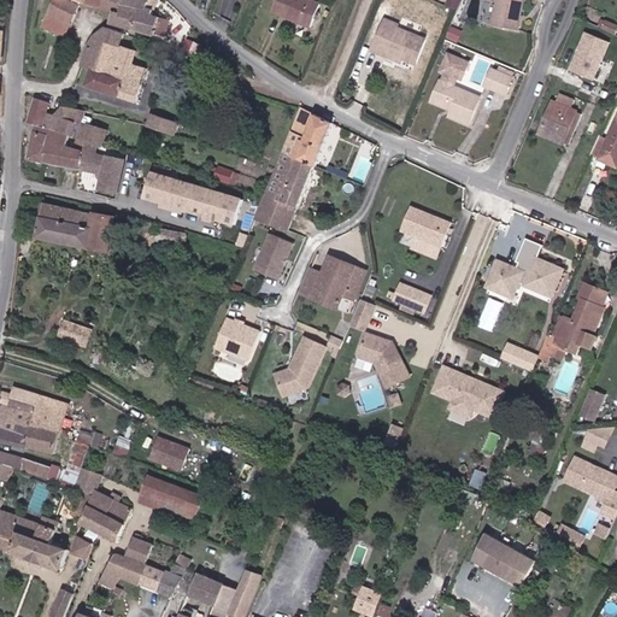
[(65,37),(81,6),(69,0),(54,0),(42,27),(65,37)]
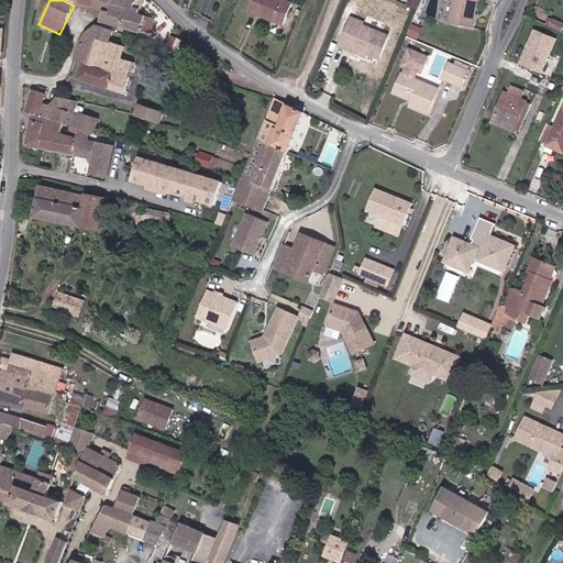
[(103,9),(106,10),(111,12),(113,3),(111,3),(111,0),(96,0),(95,7),(103,9)]
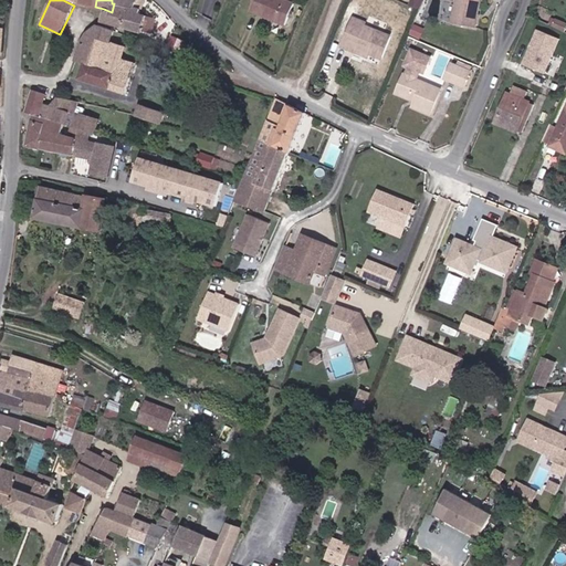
[(284,0),(254,0),(251,10),(284,24),(293,3),(284,0)]
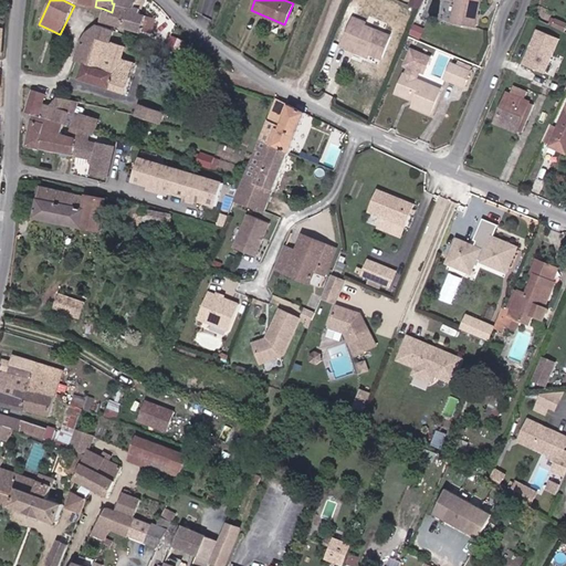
[(411,0),(409,6),(419,10),(423,0),(411,0)]
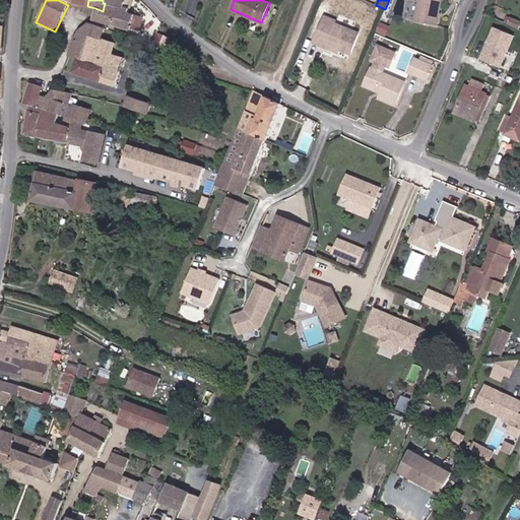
[(441,0),(418,0),(415,21),(437,25),(441,0)]
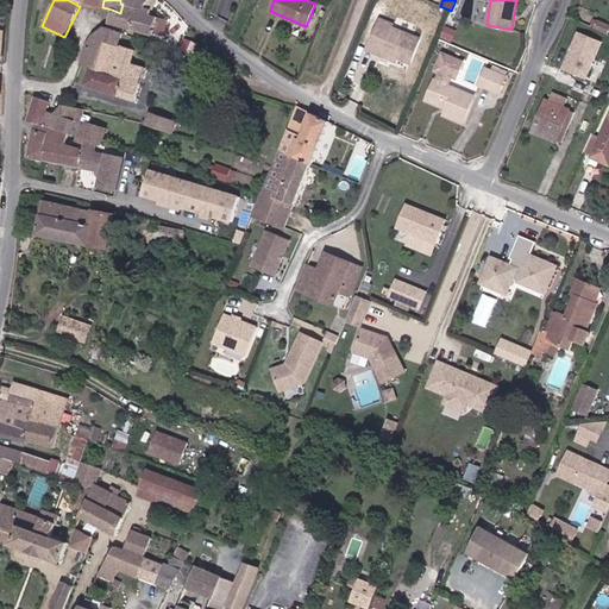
[(110,22),(132,29),(138,7),(123,4),(120,13),(114,11),(110,22)]
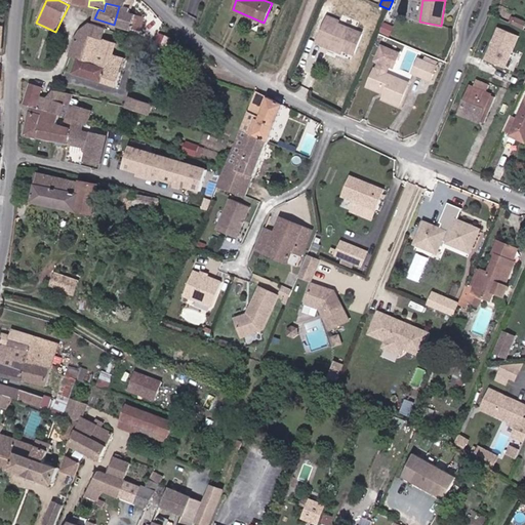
[(119,6),(114,25),(131,30),(132,29),(140,31),(144,18),(135,16),(135,13),(130,12),(131,9),(124,7),(119,6)]
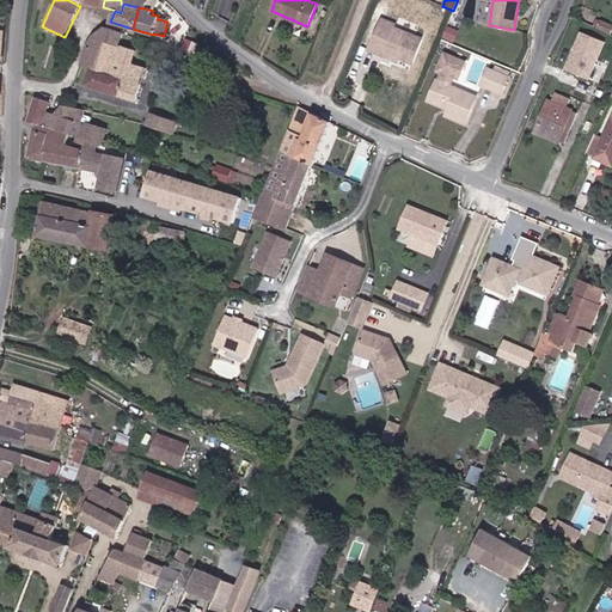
[(386,17),(381,28),(393,34),(396,28),(398,23),(386,17)]
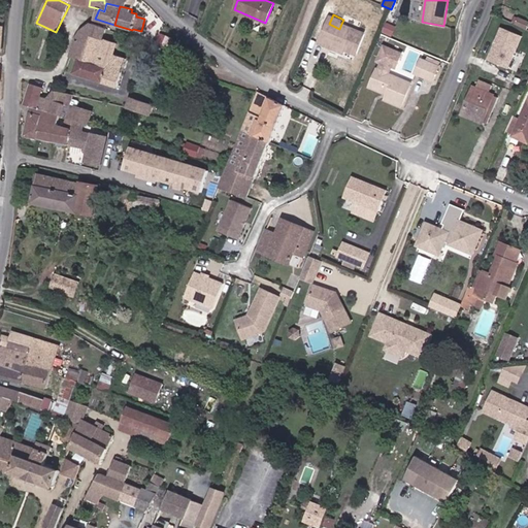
[(74,73),(119,87),(127,59),(114,55),(117,44),(104,39),(107,29),(92,23),(81,30),(75,39),(70,57),(78,59),(74,73)]
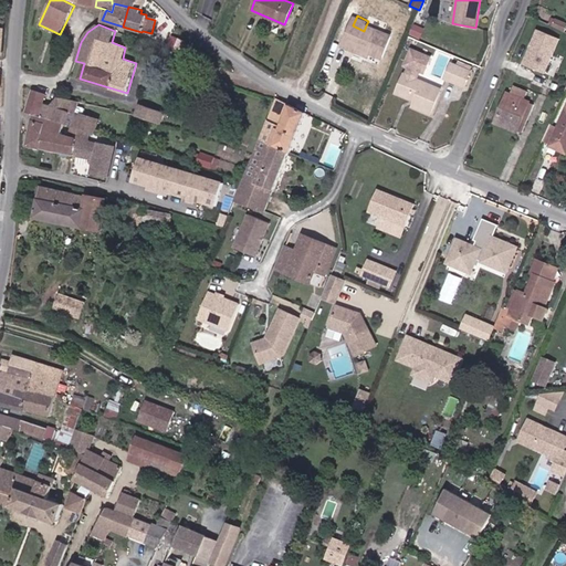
[(416,24),(411,34),(419,38),(423,28),(416,24)]
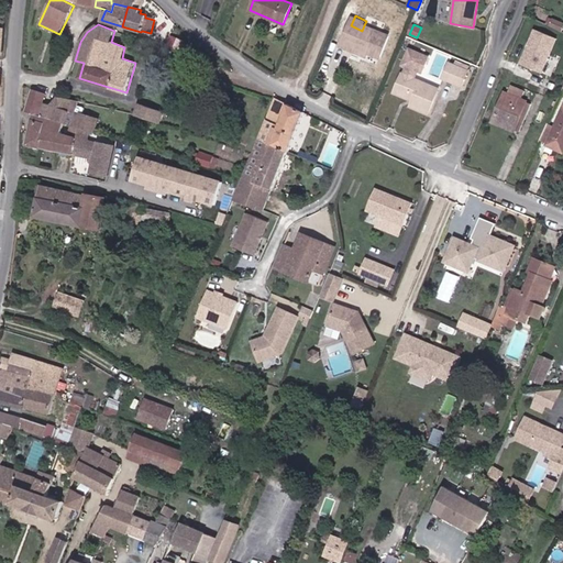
[(362,31),(351,25),(341,46),(353,52),(355,47),(368,54),(379,58),(389,36),(364,25),(362,31)]
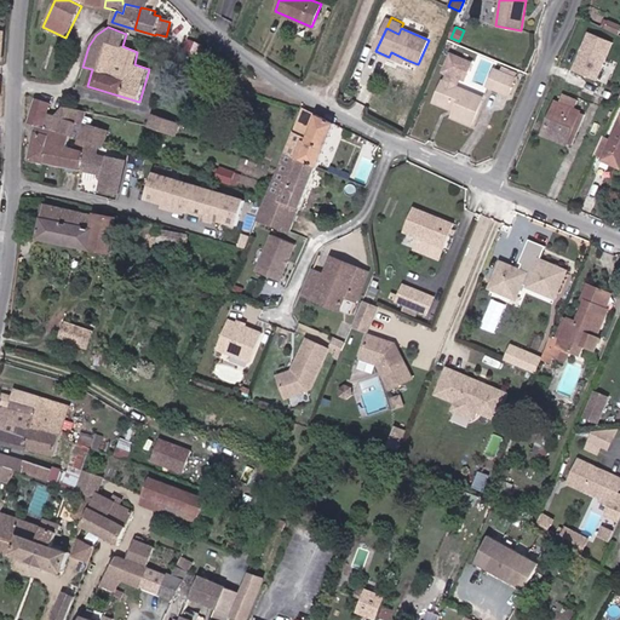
[(573,70),(600,80),(614,40),(587,29),(573,70)]
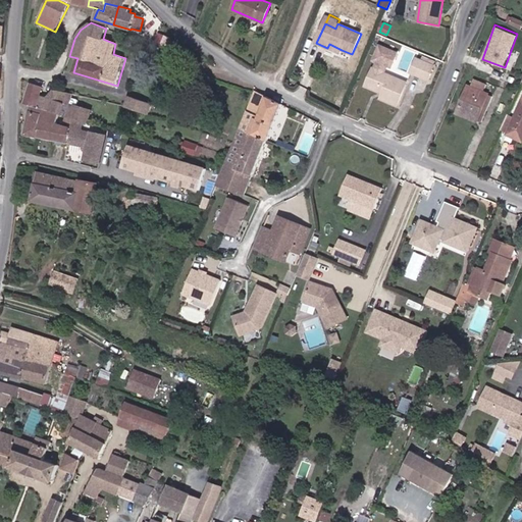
[(329,44),(327,48),(340,53),(342,50),(329,44)]
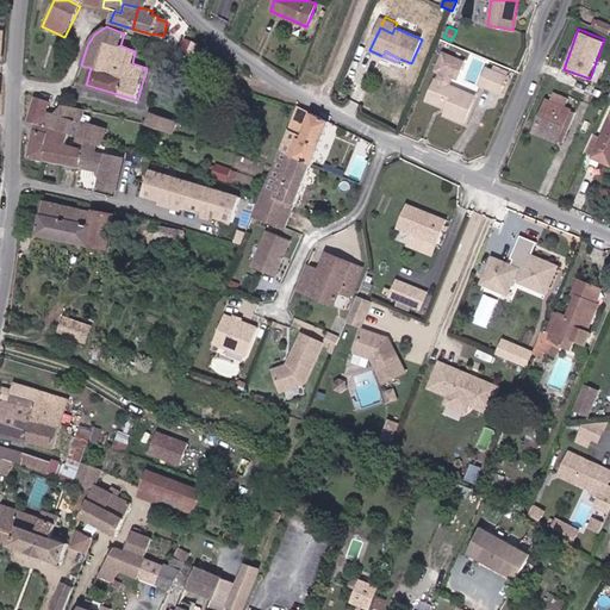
[(437,70),(442,72),(439,81),(436,80),(428,100),(448,109),(444,116),(464,123),(475,97),(449,86),(453,78),(458,79),(465,63),(444,54),(437,70)]
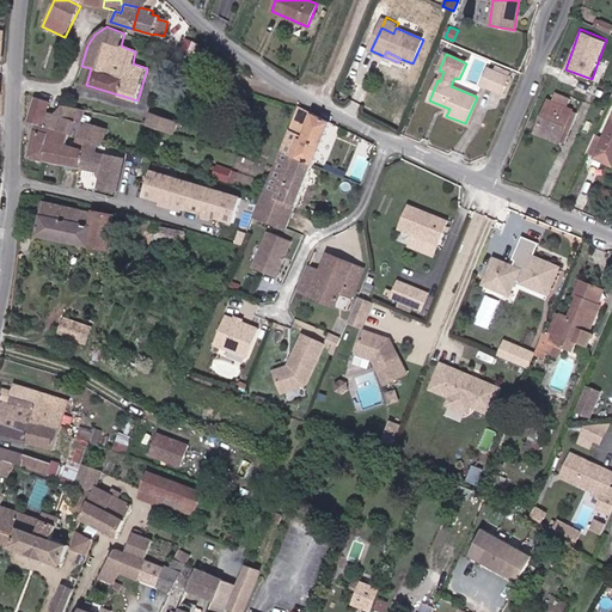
[(497,66),(495,72),(509,79),(512,73),(497,66)]
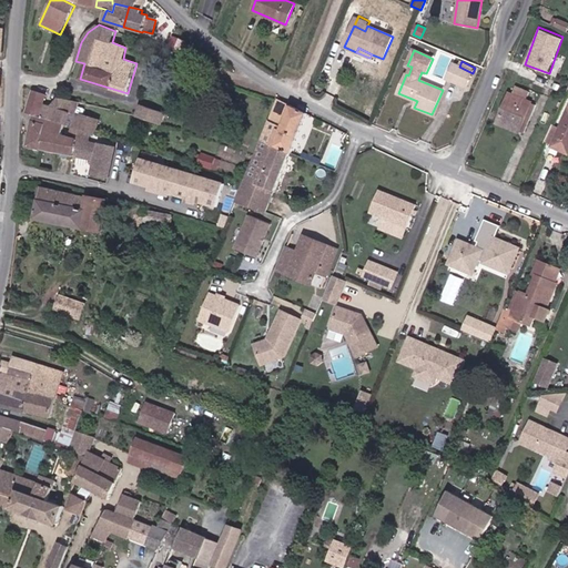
[(473,73),(459,67),(453,63),(446,79),(466,88),(473,73)]
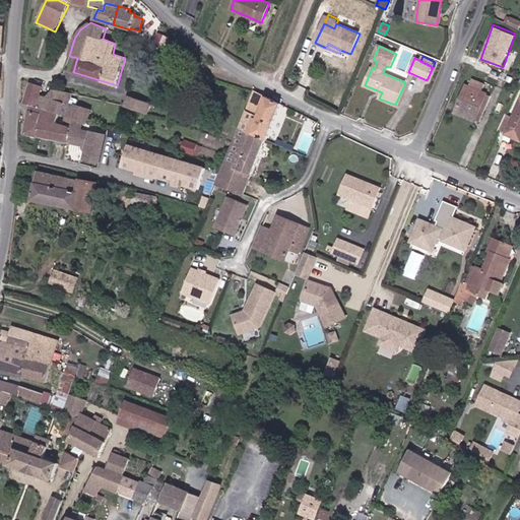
[(476,120),(486,95),(486,93),(481,91),(485,83),(472,78),(469,86),(466,85),(455,114),(475,122),(476,120)]
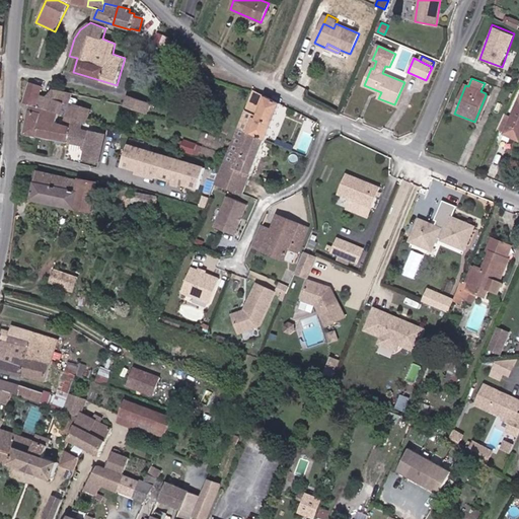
[(44,86),(30,82),(24,102),(31,104),(59,114),(68,117),(70,103),(73,93),(54,89),(49,96),(42,95),(44,86)]
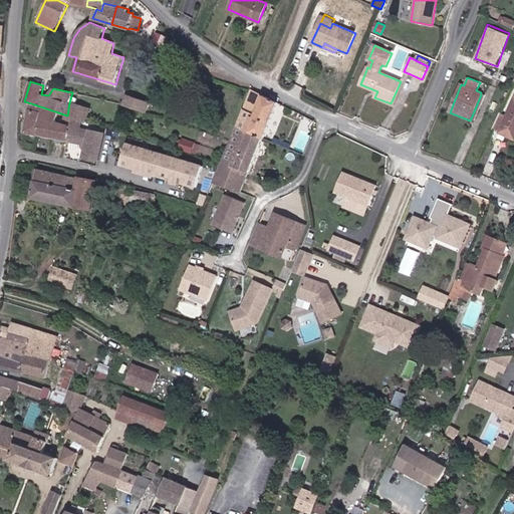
[(264,138),(278,102),(251,89),(236,127),(264,138)]
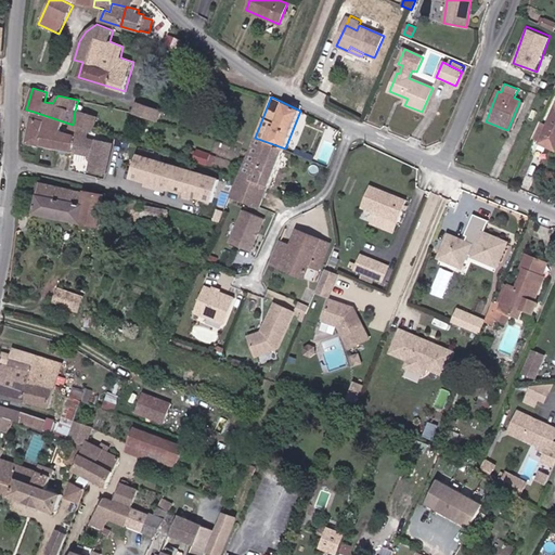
[(158,121),(162,111),(137,102),(133,112),(158,121)]
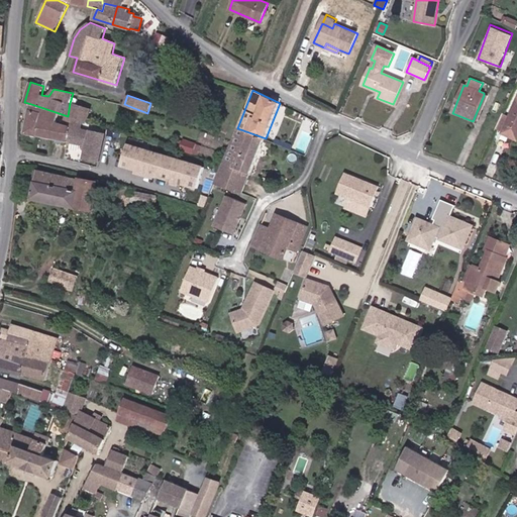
[(487,97),(484,95),(474,119),(477,120),(487,97)]
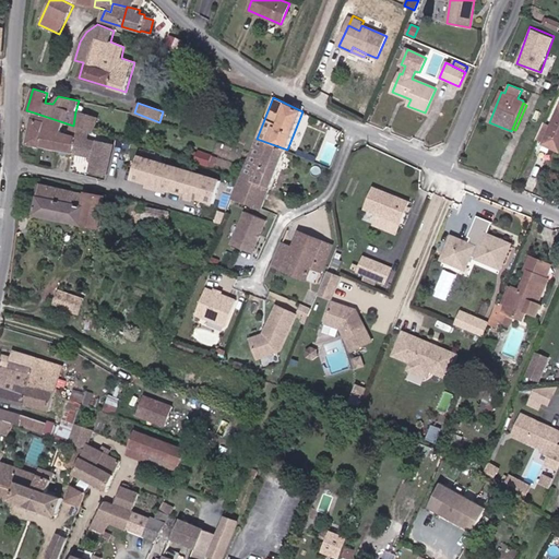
[(558,108),(550,127),(546,126),(539,140),(545,142),(543,145),(558,152),(558,108)]
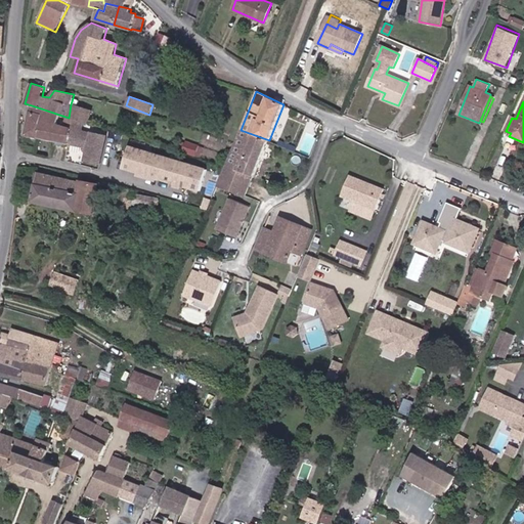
[(84,122),(88,124),(92,111),(71,104),(69,118),(74,119),(84,122)]
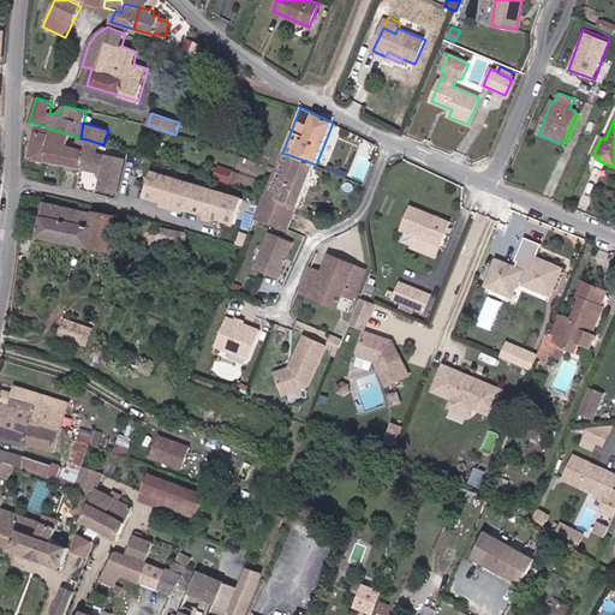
[(37,124),(31,159),(47,161),(52,142),(67,144),(70,135),(37,124)]
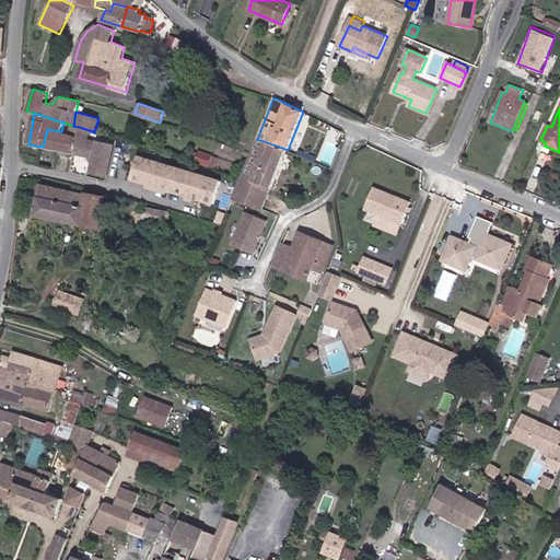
[(77,137),(72,153),(89,156),(88,160),(90,162),(92,163),(91,171),(107,174),(114,144),(97,140),(97,143),(86,141),(90,130),(79,127),(77,137)]
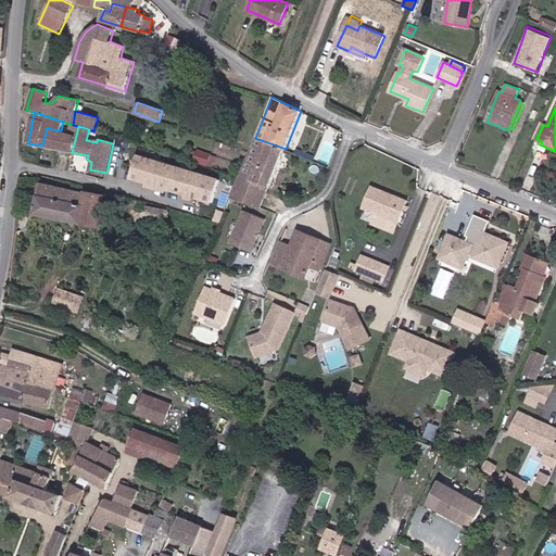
[(47,128),(42,146),(59,149),(72,152),(76,136),(61,130),(47,128)]
